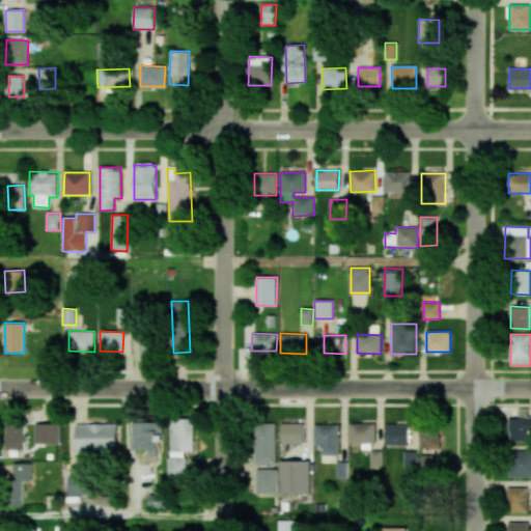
[(528,441),(528,434),(530,434),(530,417),(510,417),(509,441),(528,441)]
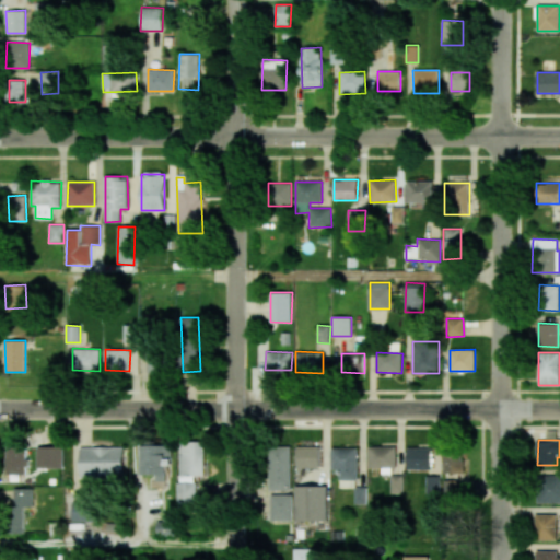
[(203,441),(179,442),(181,476),(205,476),(203,441)]
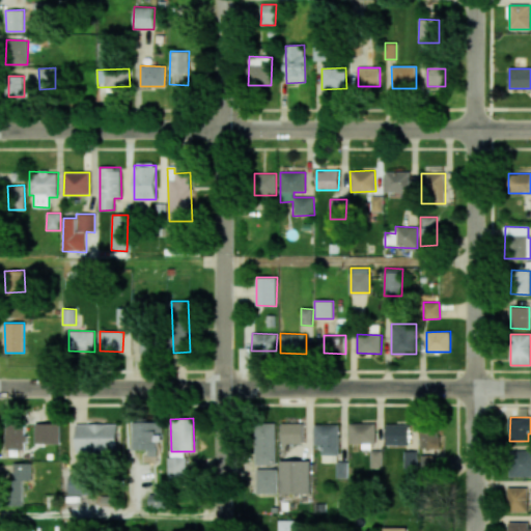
[(135,422),(135,449),(147,449),(147,456),(158,455),(157,441),(163,441),(163,421),(135,422)]
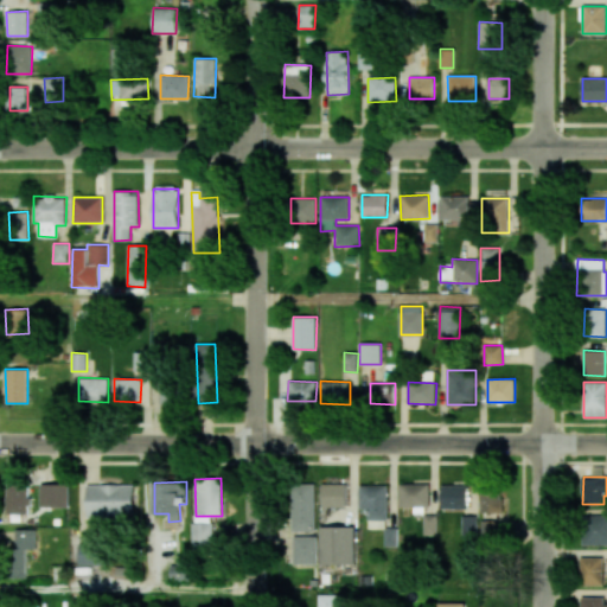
[(30,513),(29,483),(6,484),(7,515),(30,513)]
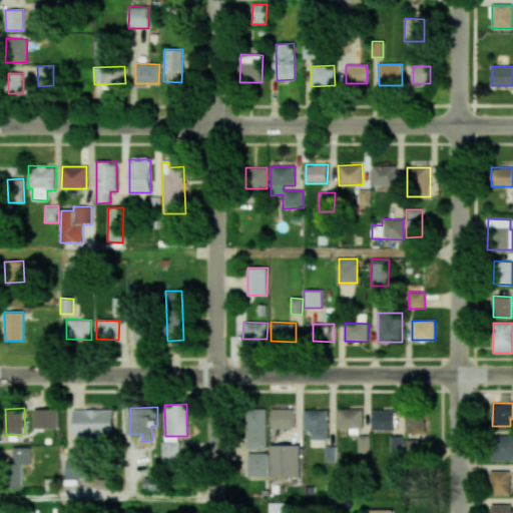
[(363,408),(338,409),(338,429),(363,428),(363,408)]
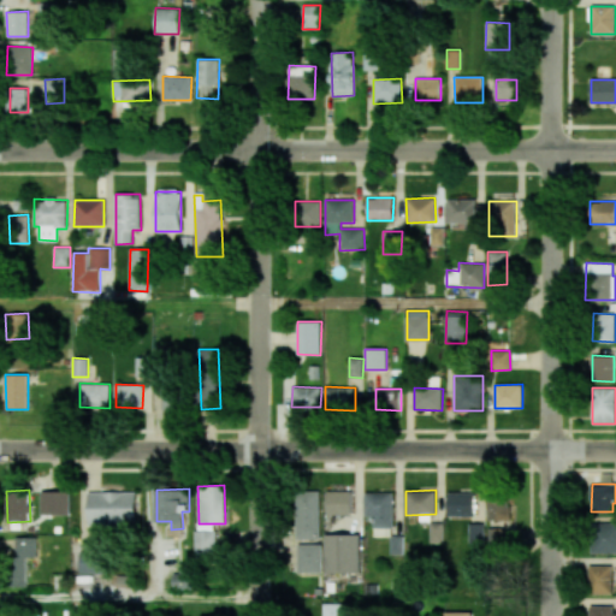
[(40,514),(70,515),(70,491),(40,491),(40,514)]
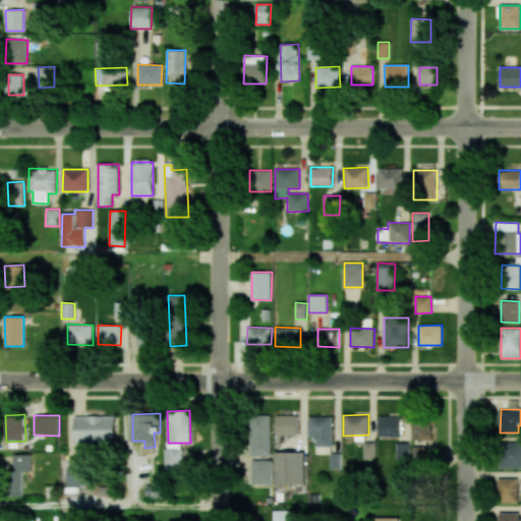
[(75,445),(116,444),(115,415),(74,416),(75,445)]
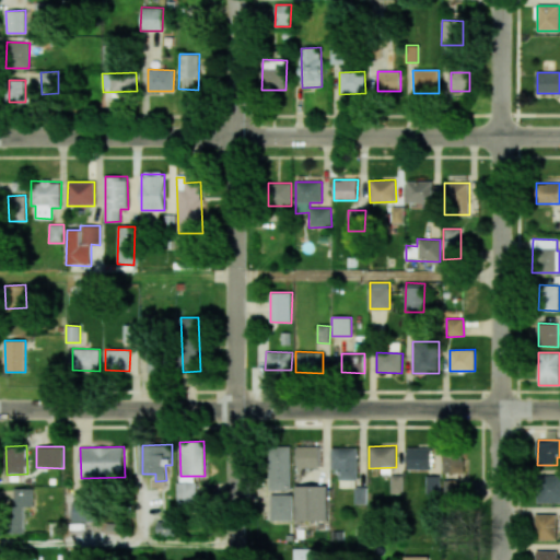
[(291,490),(291,446),(269,446),(269,490),(291,490)]
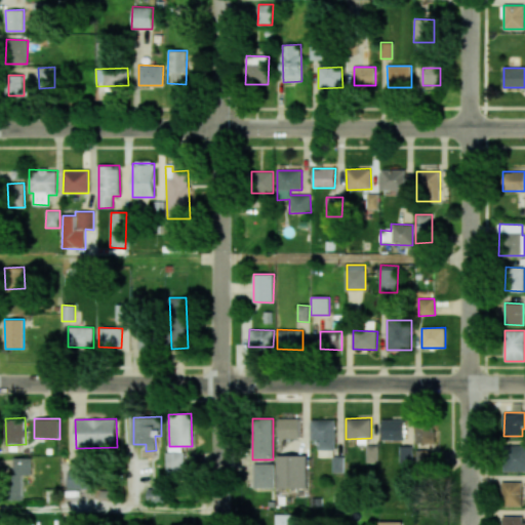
[(299,418),(278,418),(278,439),(299,439),(299,418)]
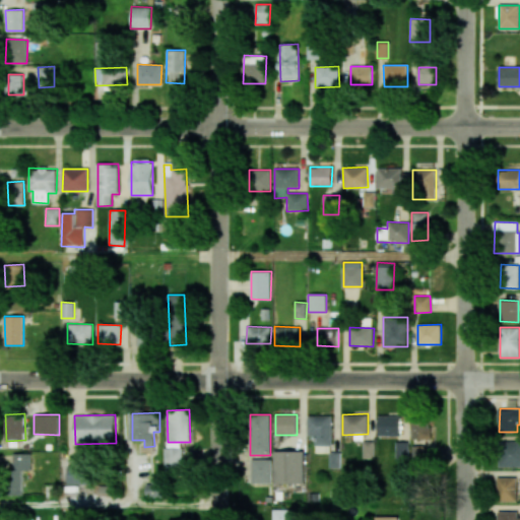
[(332,415),(308,415),(309,437),(315,436),(315,452),(332,452),(332,415)]
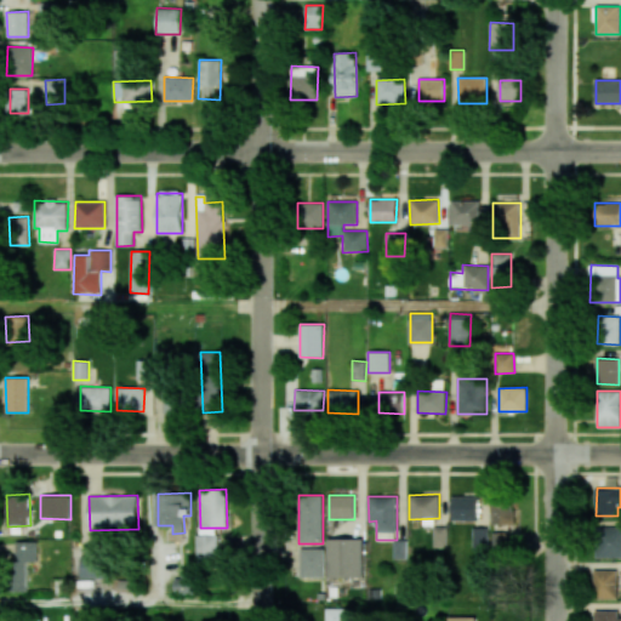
[(478,520),(478,497),(451,497),(451,520),(478,520)]
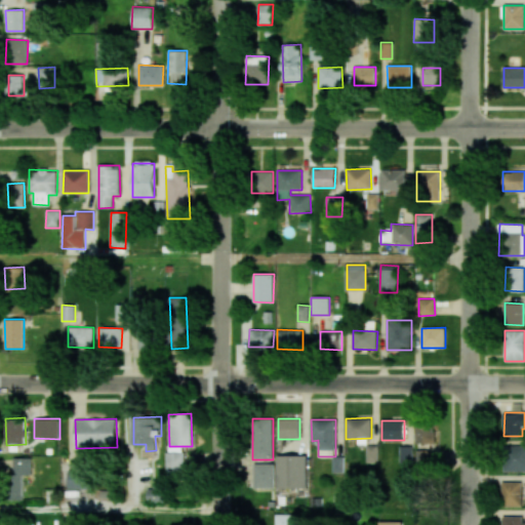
[(416,444),(436,443),(436,423),(416,423),(416,444)]
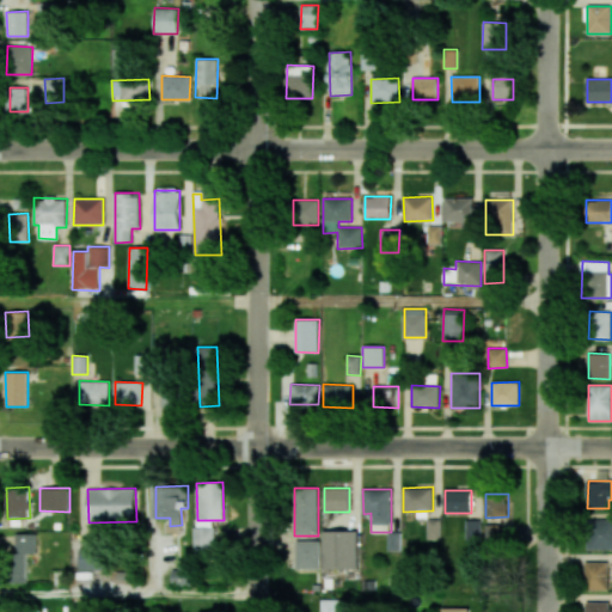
[(427,539),(440,539),(440,519),(427,519),(427,539)]
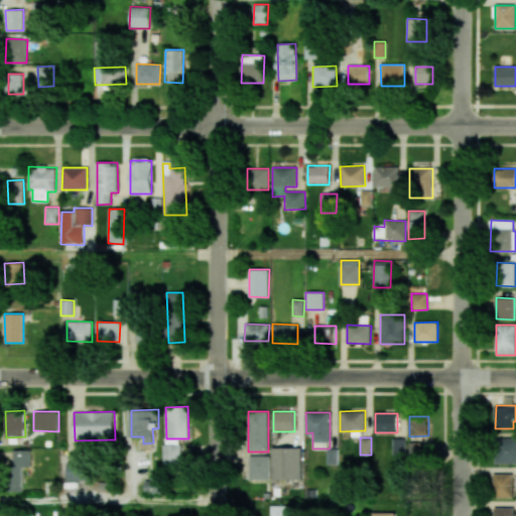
[(515,463),(515,437),(495,438),(496,464),(515,463)]
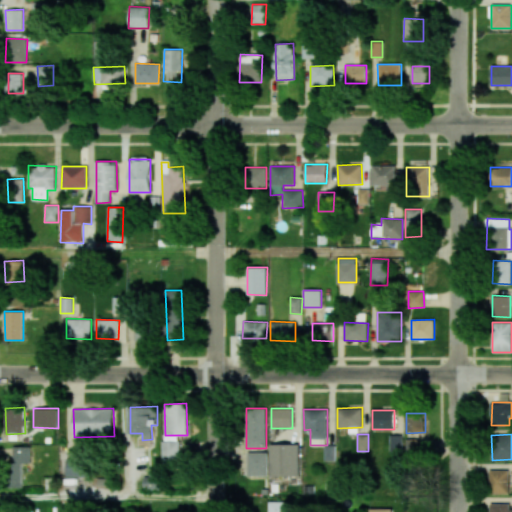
[(402,435),(389,435),(390,451),(402,451),(402,435)]
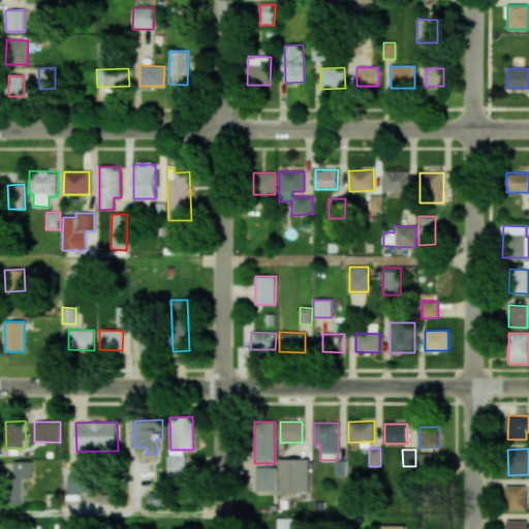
[(186,455),(167,456),(167,480),(186,479),(186,455)]
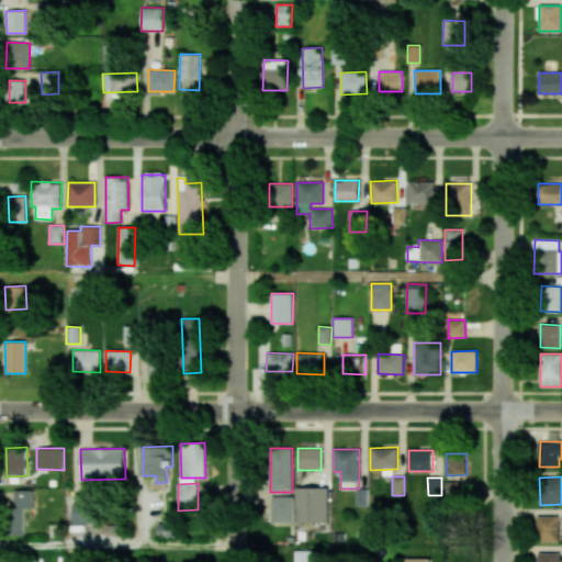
[(328,487),(296,487),(296,524),(329,523),(328,487)]
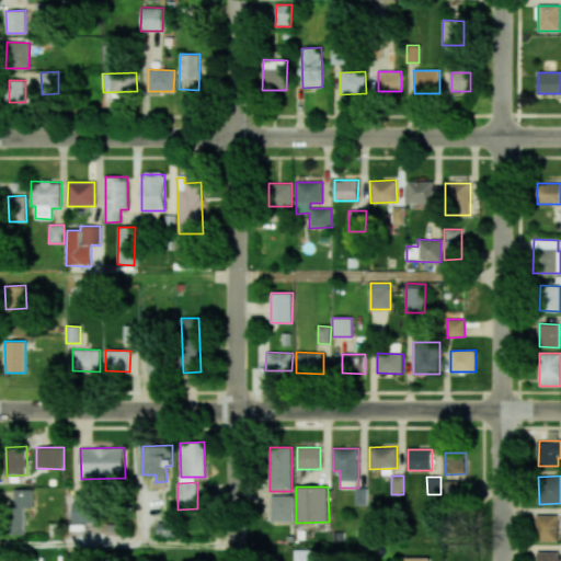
[(355,506),(366,506),(367,488),(356,488),(355,506)]
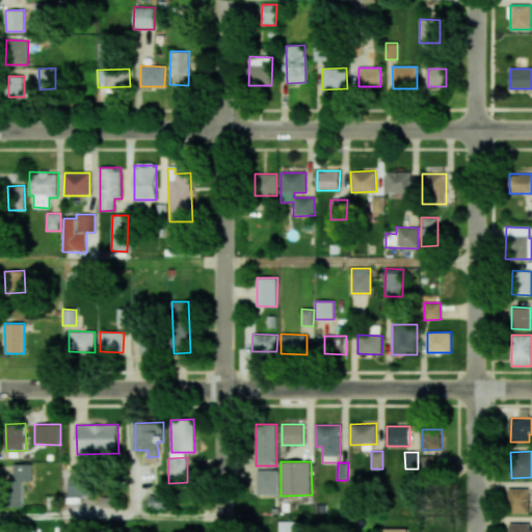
[(23,481),(31,481),(32,464),(12,464),(11,507),(23,507),(23,481)]
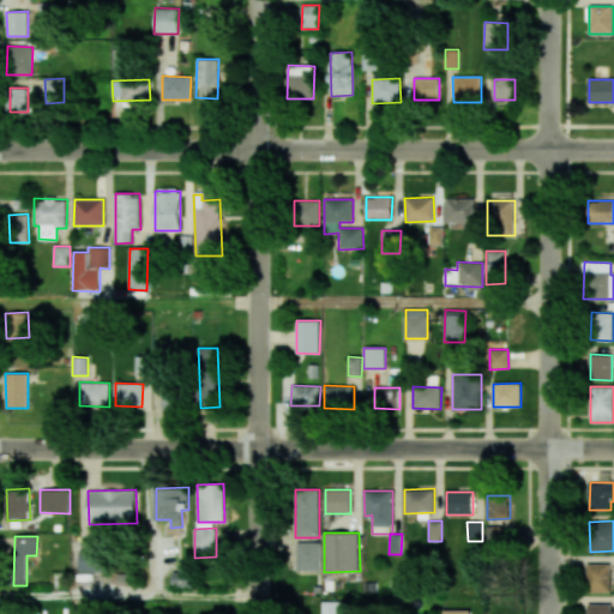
[(320,542),(295,542),(296,571),(320,570),(320,542)]
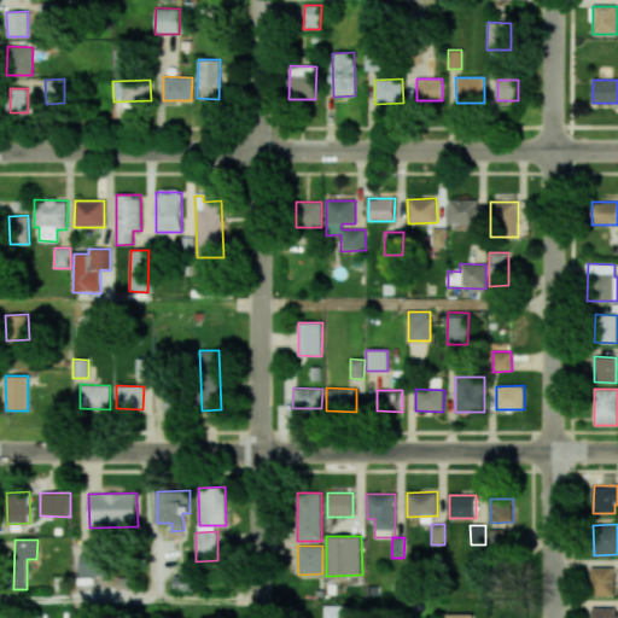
[(79,576),(108,576),(108,552),(80,552),(79,576)]
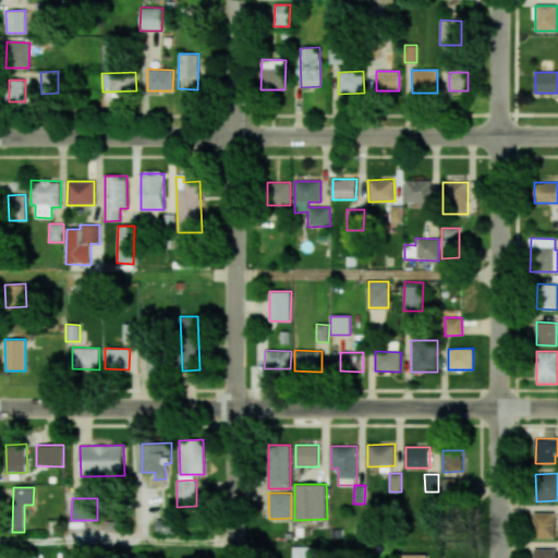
[(556,537),(555,511),(533,512),(534,538),(556,537)]
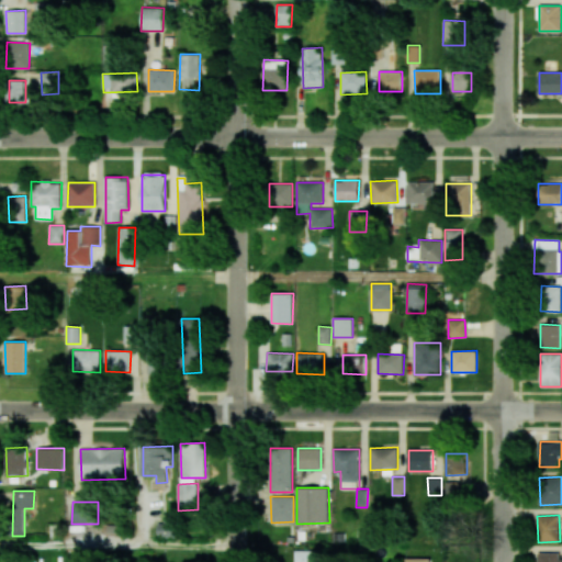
[(158,538),(176,537),(175,525),(158,525),(158,538)]
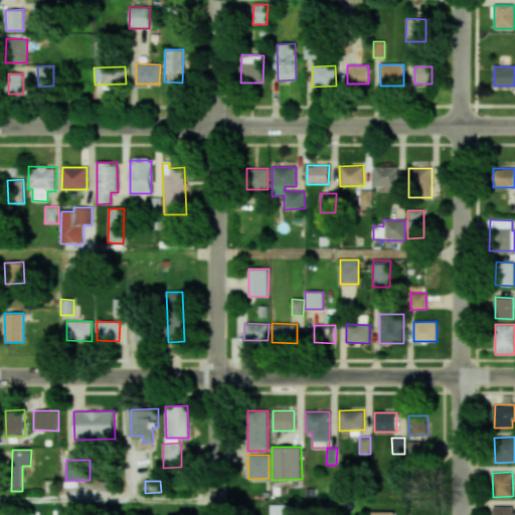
[(270,514),(289,514),(290,505),(271,504),(270,514)]
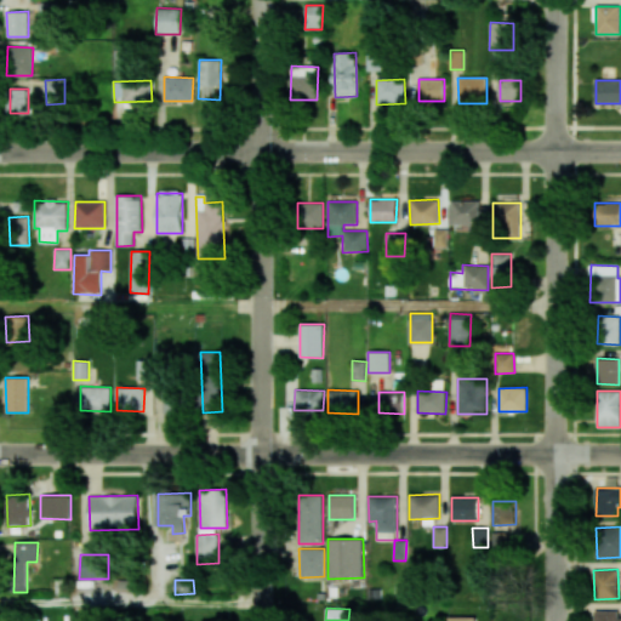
[(593,620),(620,620),(620,610),(594,611),(593,620)]
